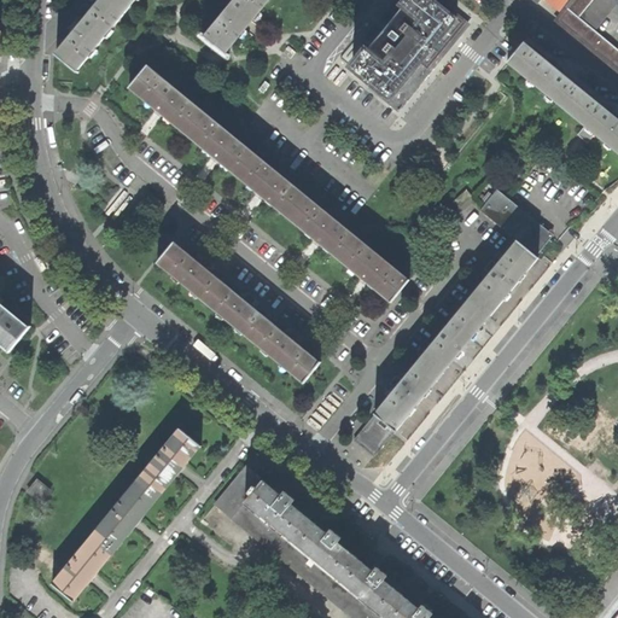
[(77,69),(123,13),(106,0),(99,0),(82,21),(80,18),(76,22),(73,25),(76,28),(57,52),(57,51),(54,53),(77,71),(79,70),(77,69)]
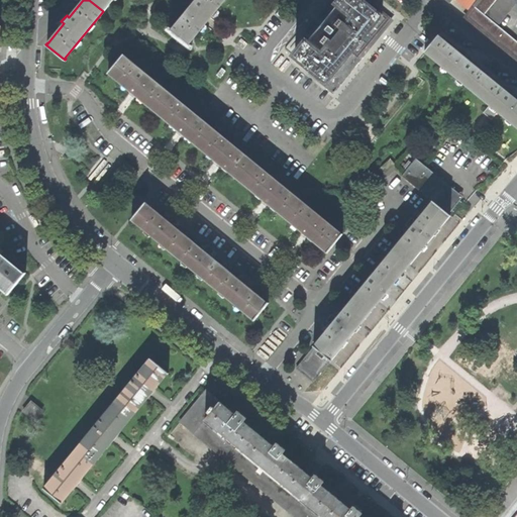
[(89,0),(103,11),(111,0),(89,0)]
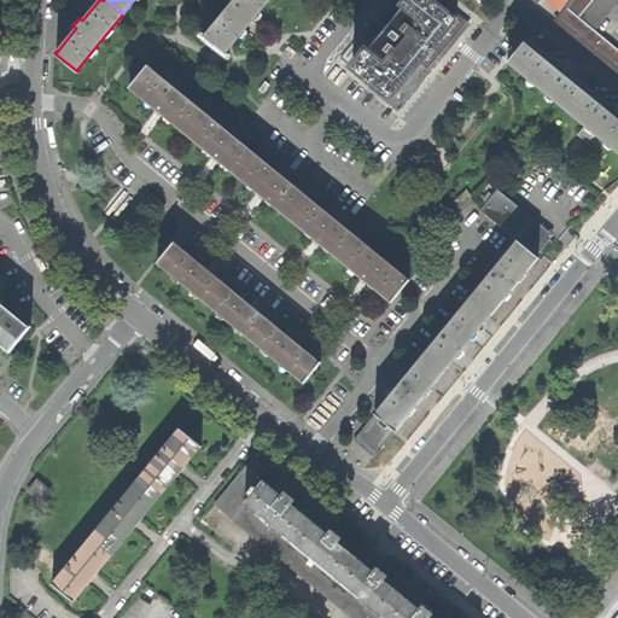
[(205,35),(204,36),(226,54),(227,53),(226,52),(246,27),(268,0),(235,0),(207,35),(205,35)]
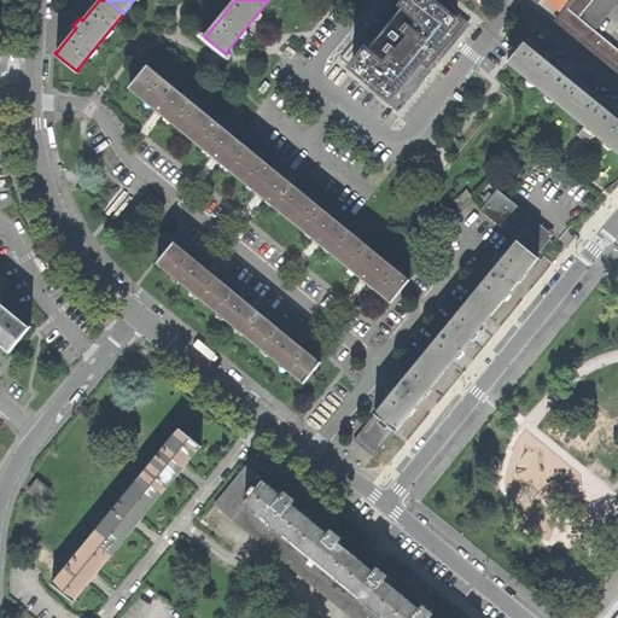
[(408,0),(403,6),(410,12),(425,24),(389,68),(374,56),(367,50),(353,66),(385,94),(384,97),(397,108),(467,25),(453,13),(450,16),(431,0),(408,0)]
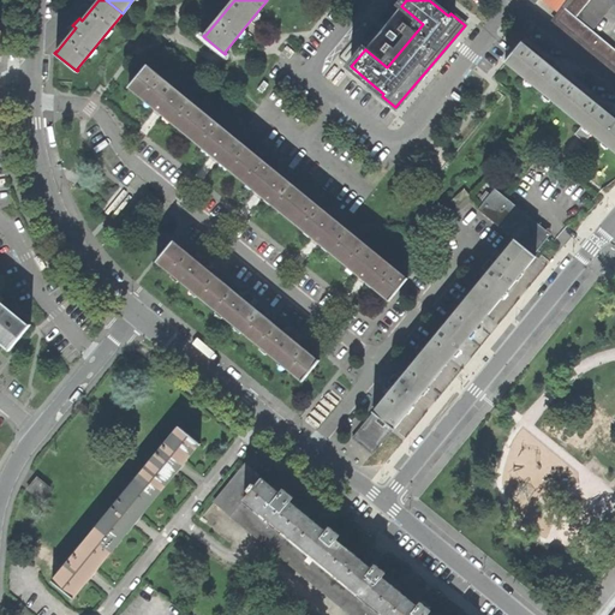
[(538,0),(559,17),(565,7),(555,0),(538,0)]
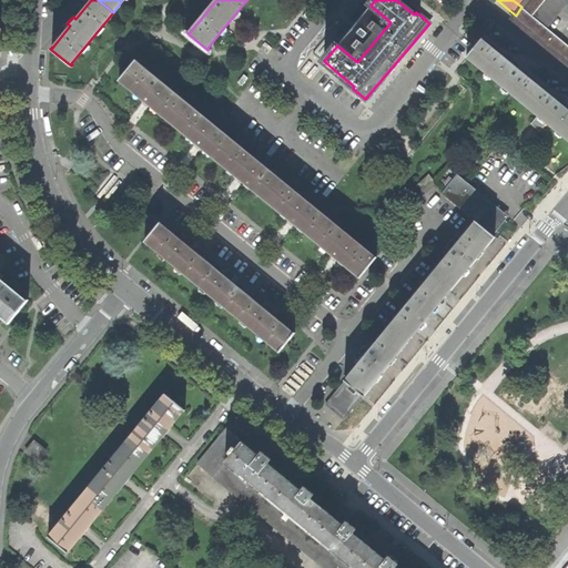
[(533,16),(544,0),(527,0),(521,7),(533,16)]
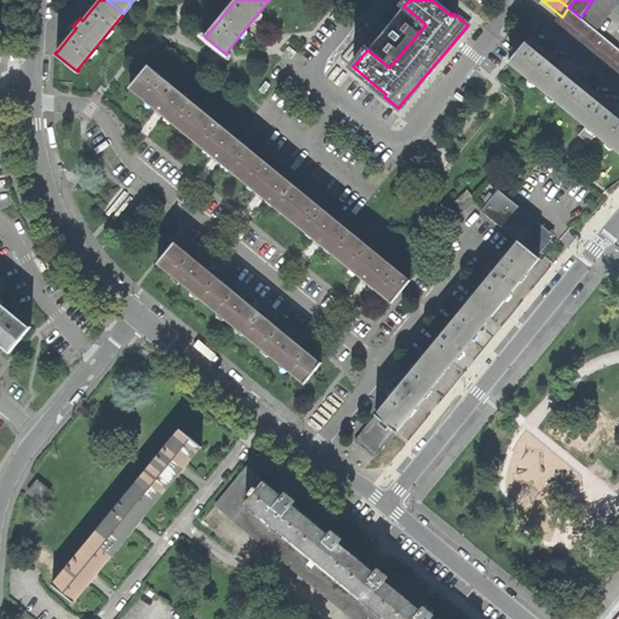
[(595,29),(618,0),(593,0),(580,17),(595,29)]
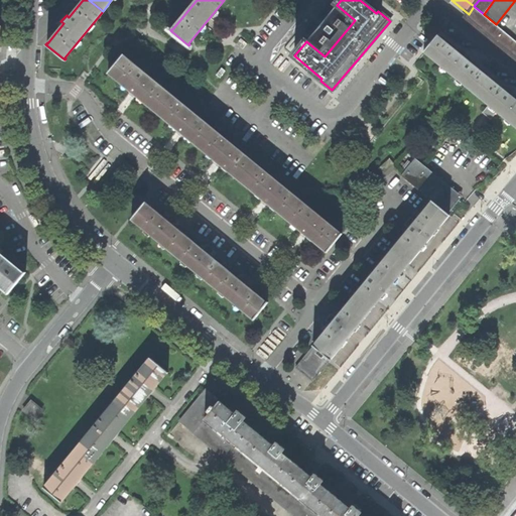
[(515,40),(496,24),(484,14),(474,6),(469,14),(467,16),(483,29),(512,53),(515,56),(515,40)]
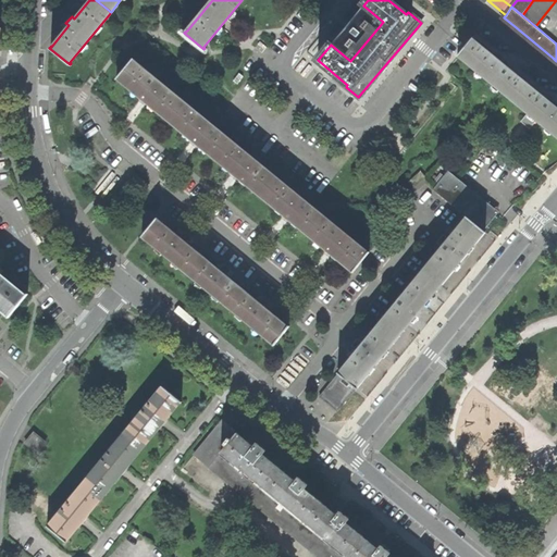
[(383,22),(370,11),(364,19),(368,22),(363,27),(359,24),(358,25),(354,22),(349,26),(346,32),(349,35),(348,37),(353,40),(347,47),(344,44),(337,50),(350,61),(383,22)]
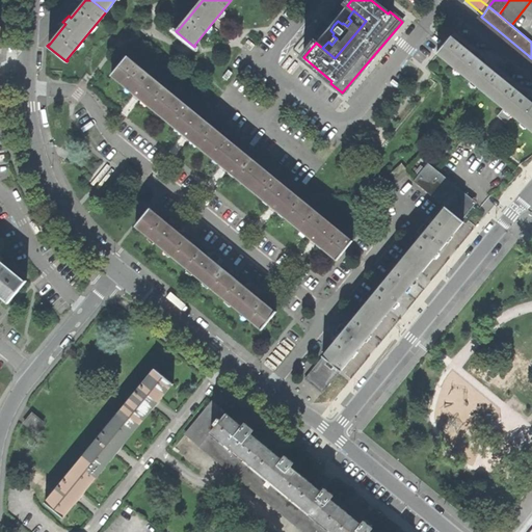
[(439,54),(491,98),(505,81),(483,63),(485,61),(482,58),(480,56),(478,59),(452,37),(453,37),(452,36),(436,54),(437,55),(439,54)]
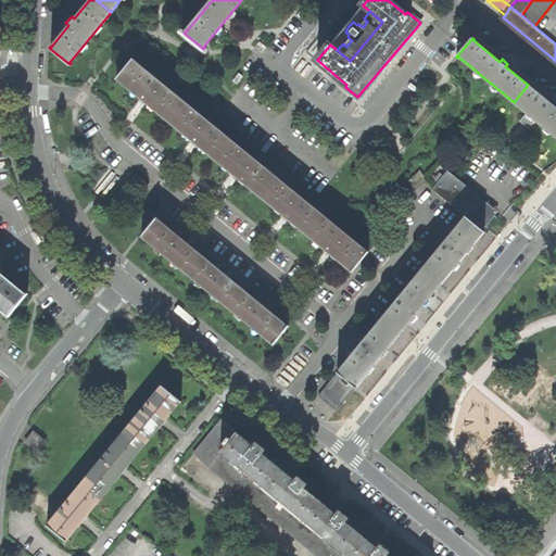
[(147,99),(171,118),(184,103),(133,61),(134,60),(133,59),(116,78),(118,79),(119,77),(147,99)]
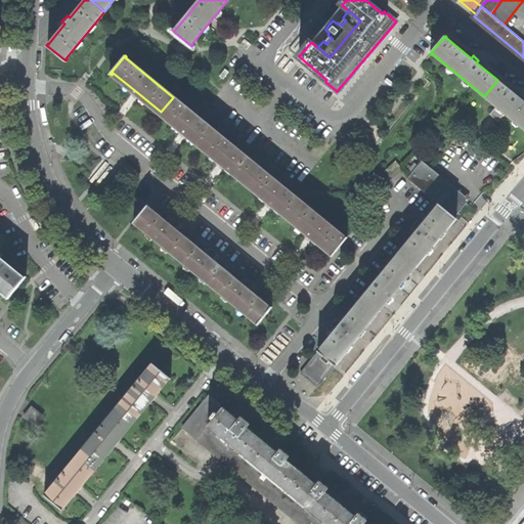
[(484,96),(496,107),(504,114),(523,130),(523,97),(520,95),(518,97),(497,80),(484,96)]
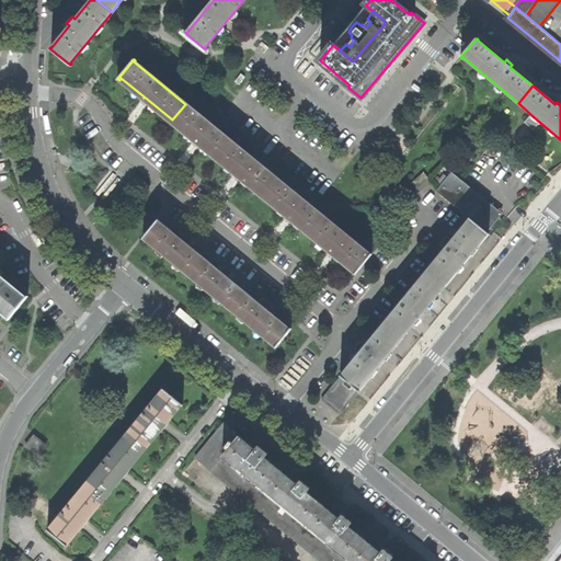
[(195,139),(218,158),(231,141),(185,104),(172,119),(195,139)]
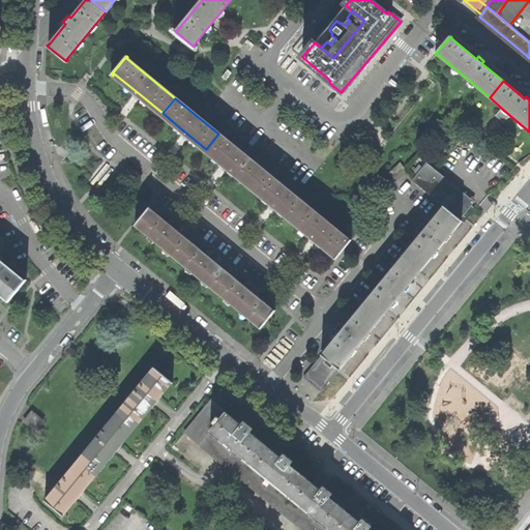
[(505,120),(509,115),(502,109),(498,114),(505,120)]
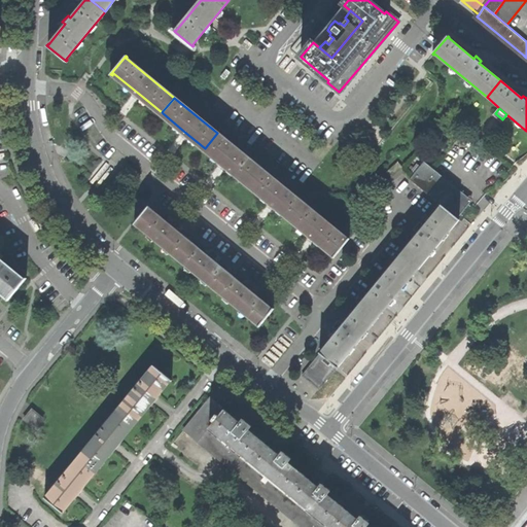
[(226,166),(248,183),(260,169),(217,133),(205,148),(226,166)]
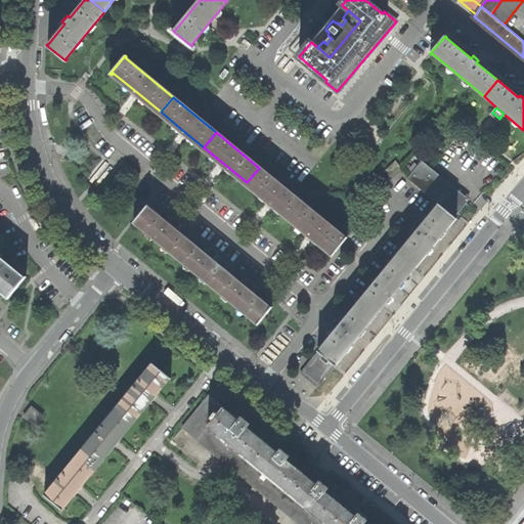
[(389,177),(401,166),(396,160),(384,172),(389,177)]
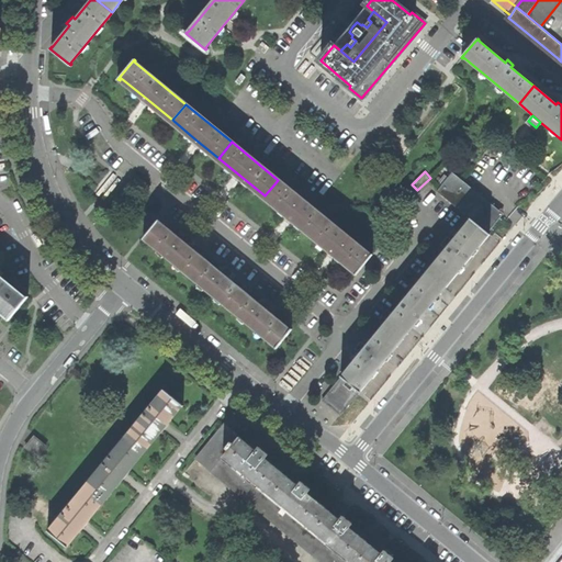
[(457,209),(472,190),(451,173),(437,191),(457,209)]
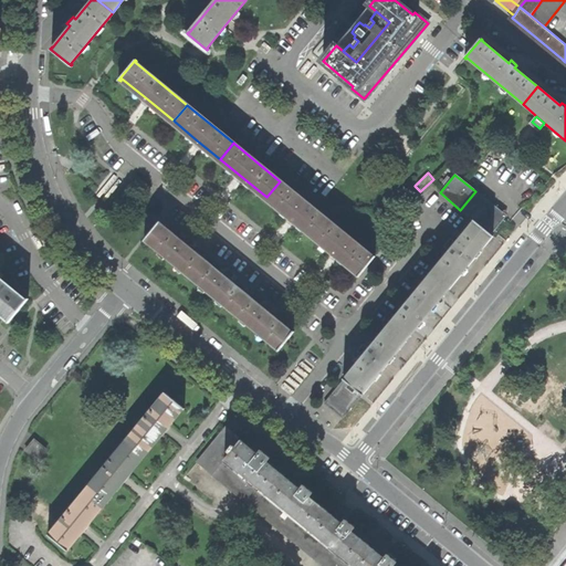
[(280,181),(266,197),(291,217),(313,236),(326,219),(280,181)]
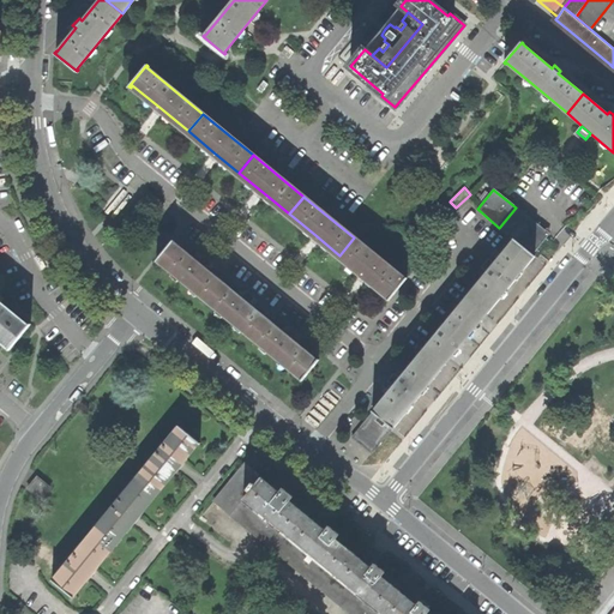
[(529,218),(516,208),(499,228),(515,240),(533,254),(548,234),(529,218)]
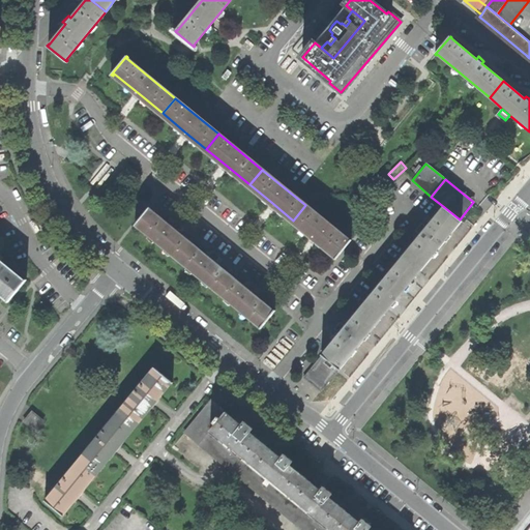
[(314,237),(336,256),(335,258),(336,258),(351,240),(350,239),(349,241),(305,205),(293,221),(314,237)]
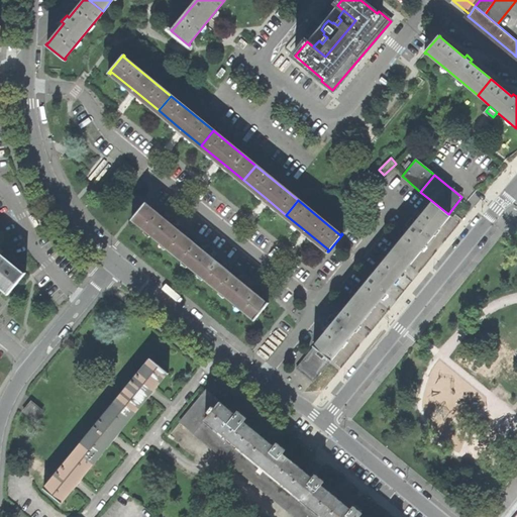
[(433,202),(415,223),(408,232),(393,249),(410,264),(430,239),(449,215),(448,214),(433,202)]
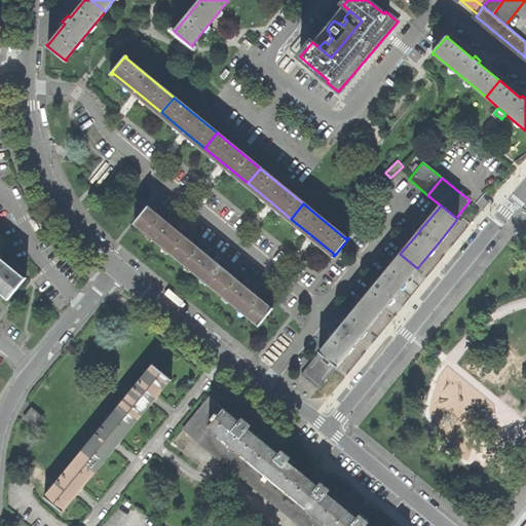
[(192,242),(176,229),(170,224),(149,207),(135,223),(178,259),(192,242)]
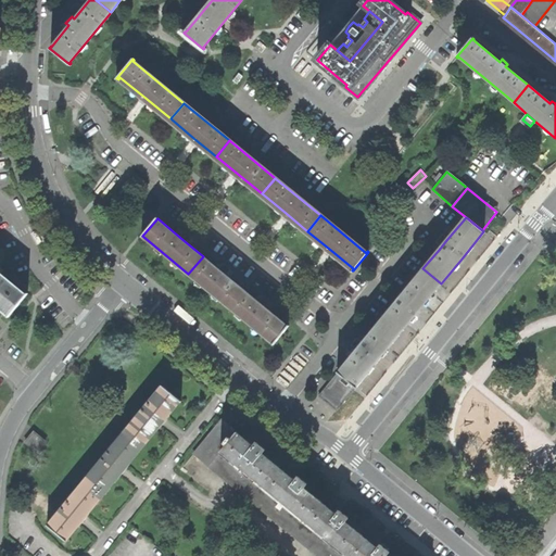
[(179,237),(186,242),(190,237),(187,235),(184,231),(179,237)]
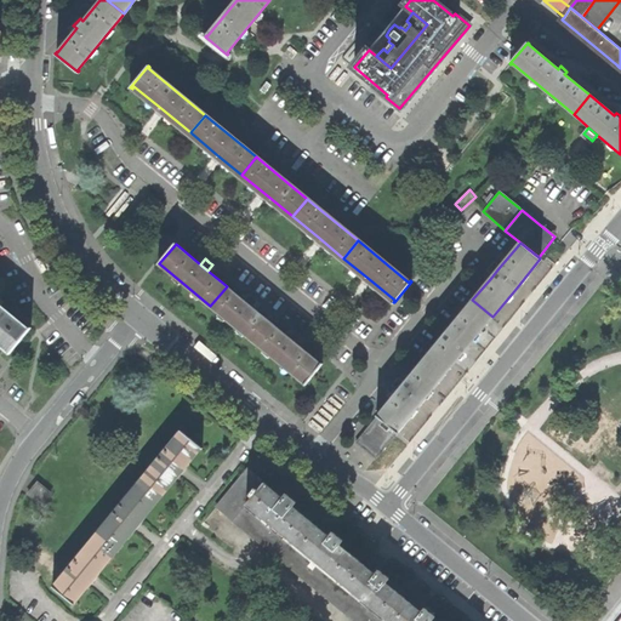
[(490,279),(499,268),(493,262),(484,273),(490,279)]
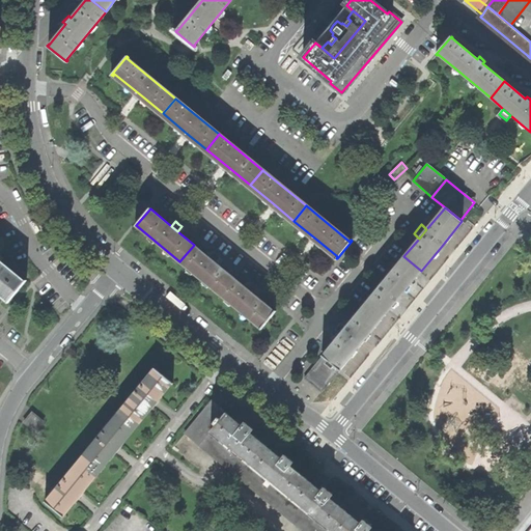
[(231,276),(217,263),(208,257),(194,245),(179,261),(218,292),(231,276)]
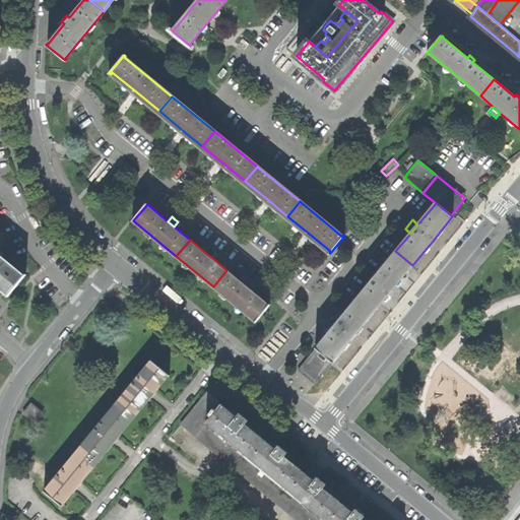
[(204,252),(212,258),(215,253),(212,250),(208,247),(204,252)]
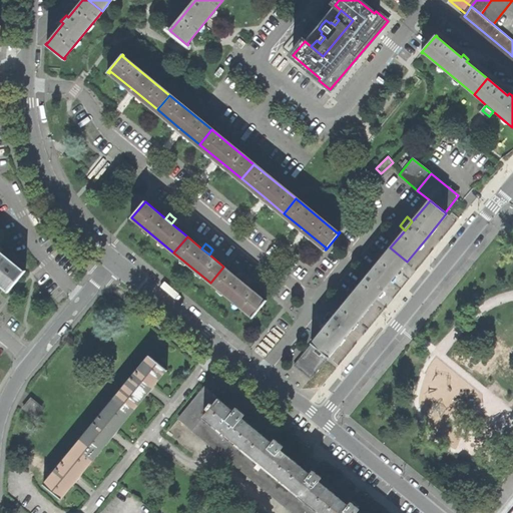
[(390,247),(352,295),(368,309),(388,285),(407,262),(390,247)]
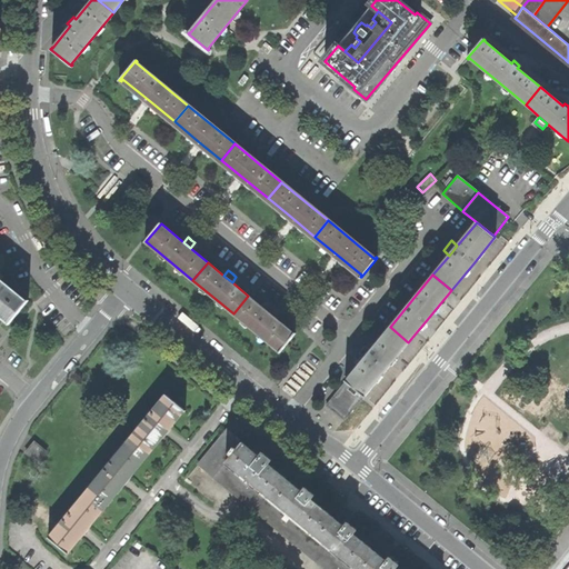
[(28,301),(27,302),(0,280),(0,315),(9,323),(8,325),(9,325),(28,301)]
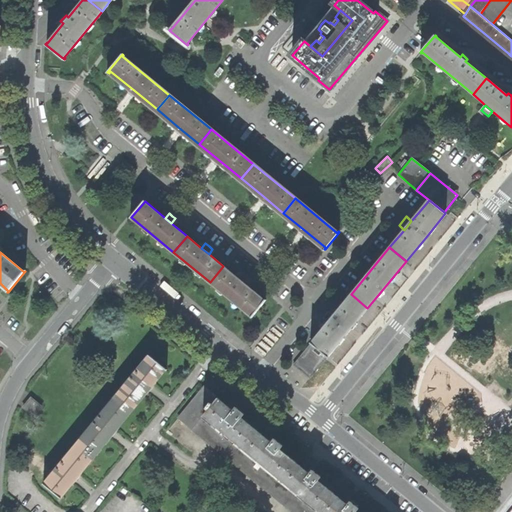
[(265,300),(245,284),(238,279),(223,266),(210,282),(251,317),(265,300)]
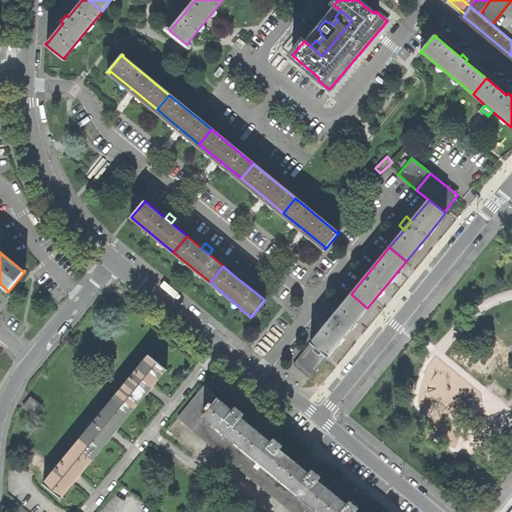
[(238,279),(245,284),(249,279),(245,277),(242,274),(238,279)]
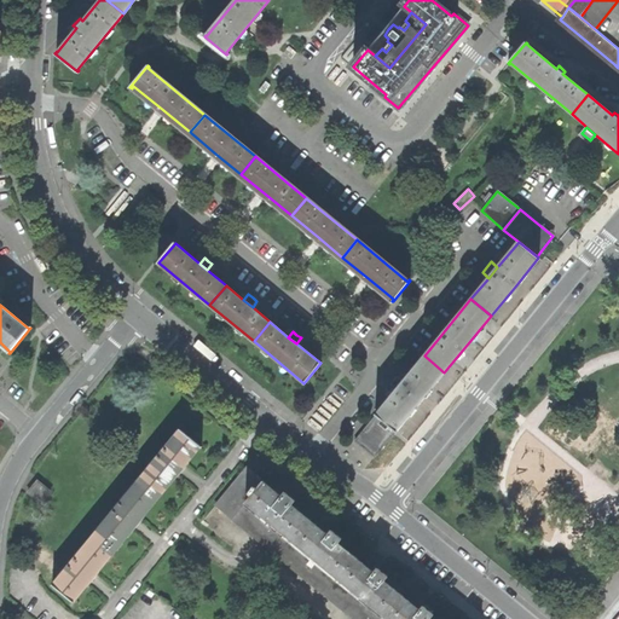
[(424,356),(405,379),(397,389),(376,415),(395,431),(420,401),(444,372),(424,356)]
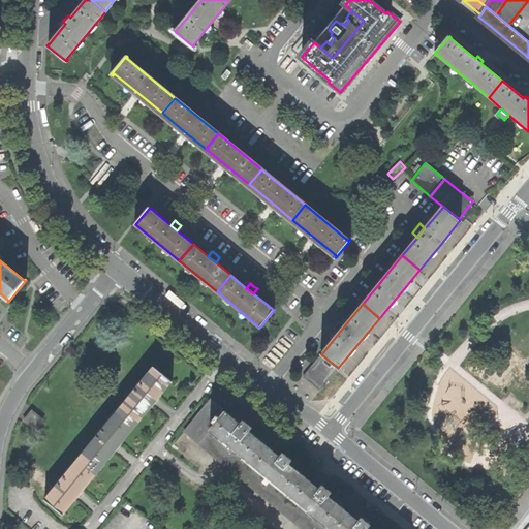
[(339,333),(346,323),(341,319),(334,329),(339,333)]
